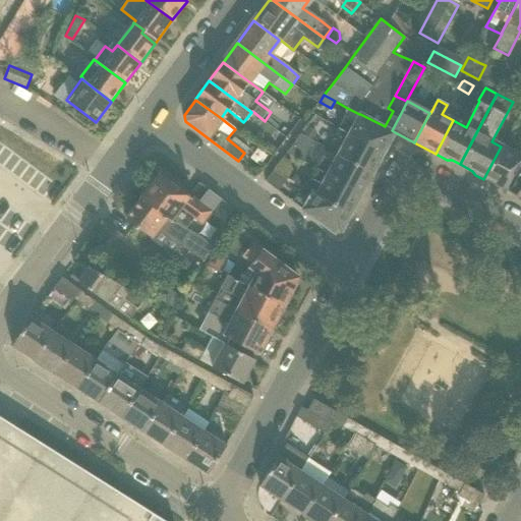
[(384,154),(395,132),(392,130),(385,126),(360,114),(359,114),(347,108),(343,115),(344,116),(337,127),(339,128),(384,154)]
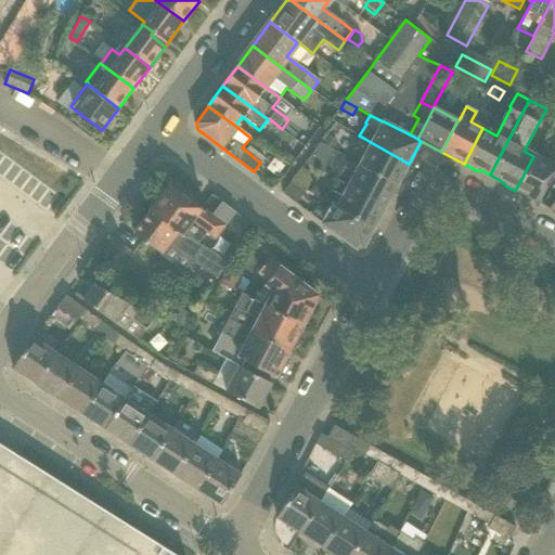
[(326,134),(322,143),(333,149),(338,140),(326,134)]
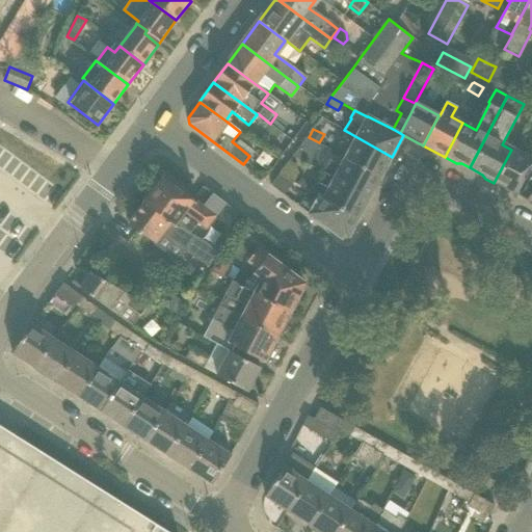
[(380,178),(392,157),(346,131),(339,144),(349,150),(345,157),(380,178)]
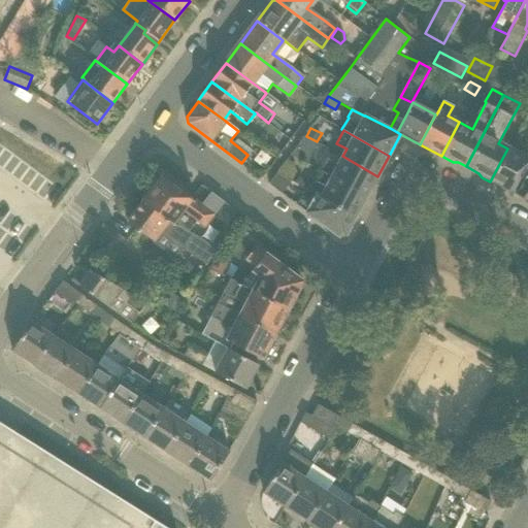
[(527,137),(519,154),(507,149),(490,182),(504,189),(509,189),(512,191),(523,171),(527,161),(527,137)]
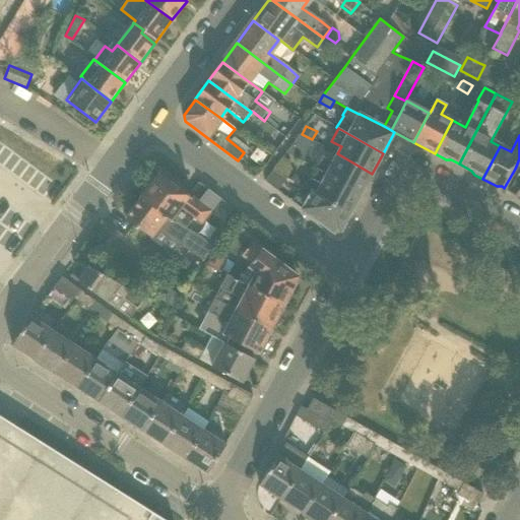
[(271,154),(276,148),(266,141),(262,147),(271,154)]
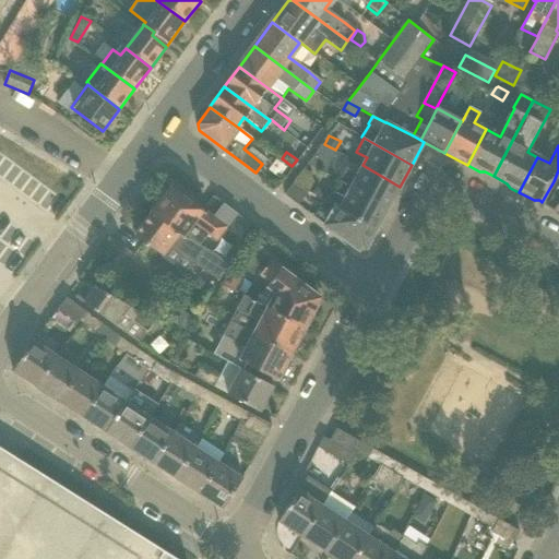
[(326,163),(314,156),(308,164),(322,171),(326,163)]
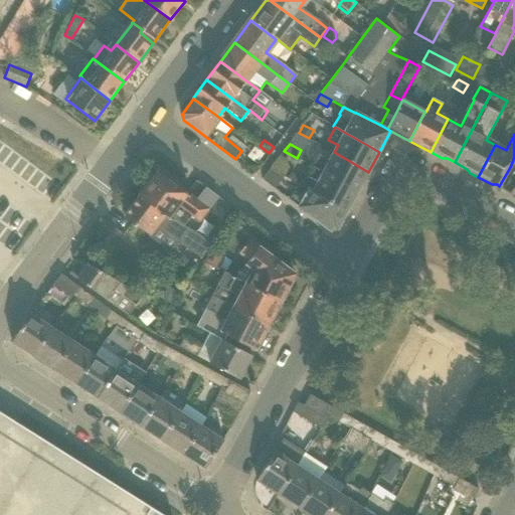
[(358,191),(368,172),(334,152),(329,161),(319,156),(313,166),(358,191)]
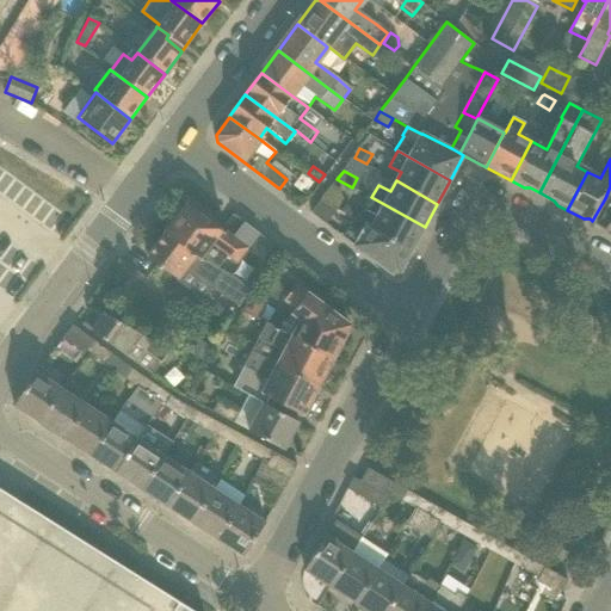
[(339,189),(332,185),(321,201),(337,209),(341,199),(339,189)]
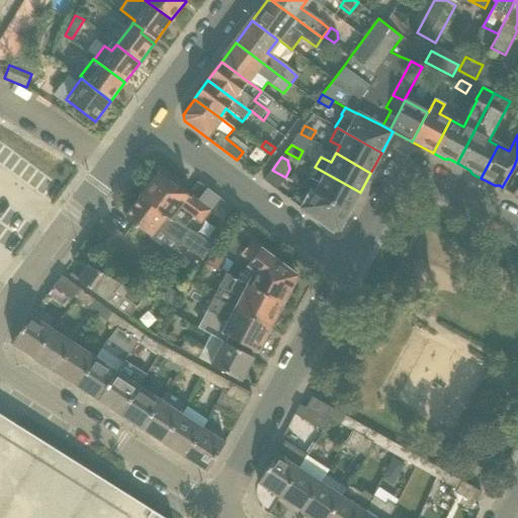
[(349,213),(360,192),(315,167),(308,181),(319,186),(315,194),(349,213)]
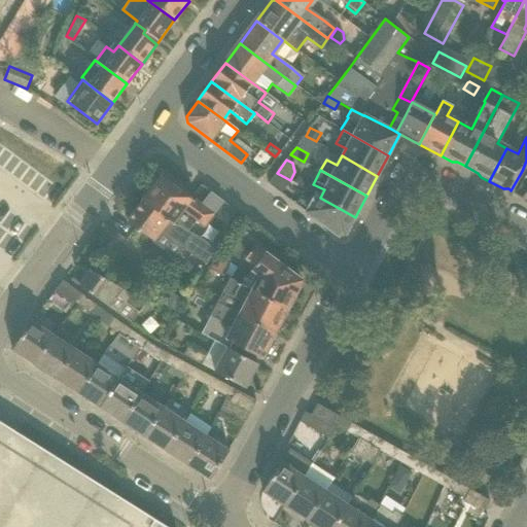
[(526,173),(522,171),(511,190),(513,190),(512,194),(526,201),(526,173)]
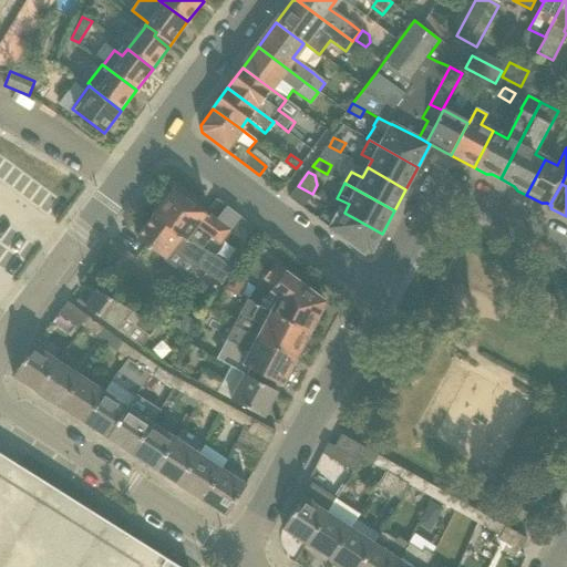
[(289,197),(302,207),(311,196),(312,194),(298,186),(289,197)]
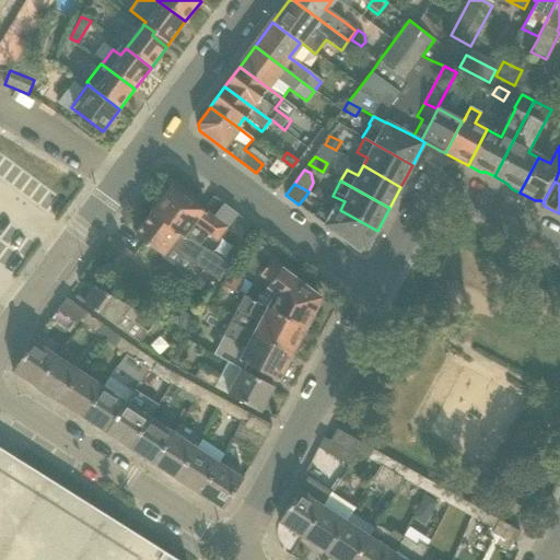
[(158,200),(153,206),(154,211),(151,214),(183,237),(200,247),(201,246),(208,235),(217,241),(226,226),(176,188),(170,189),(162,200),(158,200)]
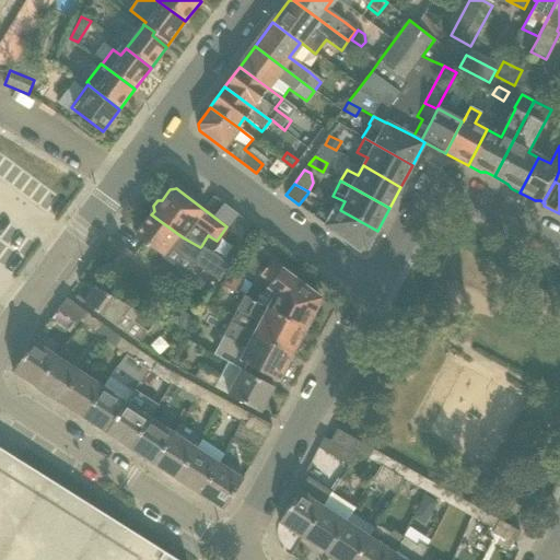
[(331,213),(321,208),(315,217),(361,251),(368,249),(377,231),(340,210),(335,207),(331,213)]
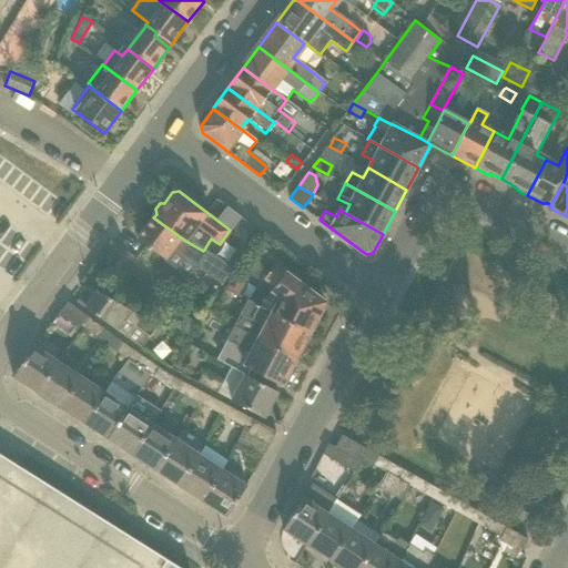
[(173,249),(198,269),(222,286),(234,267),(219,257),(204,250),(203,251),(185,241),(153,217),(148,225),(144,226),(140,232),(140,235),(138,237),(165,259),(173,249)]
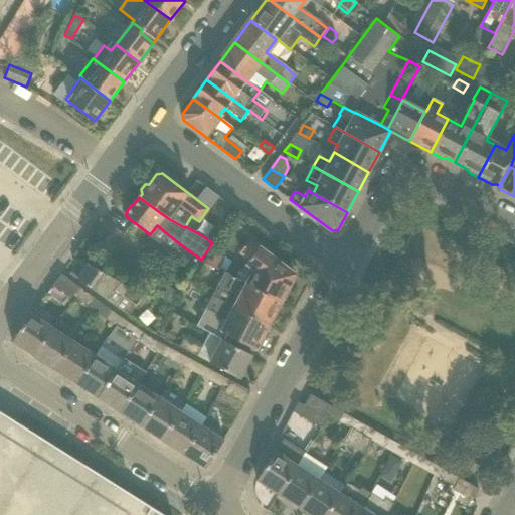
[(293,272),(250,240),(240,253),(250,261),(247,264),(255,271),(247,285),(246,286),(280,303),(282,300),(283,301),(287,300),(290,293),(289,290),(288,289),(294,277),(293,272)]
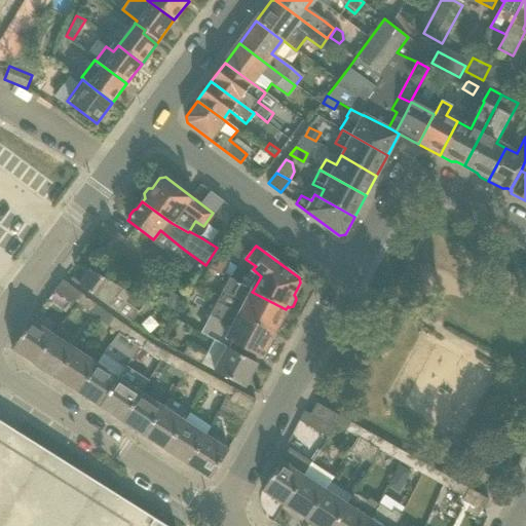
[(147,302),(90,269),(79,284),(132,323),(147,302)]
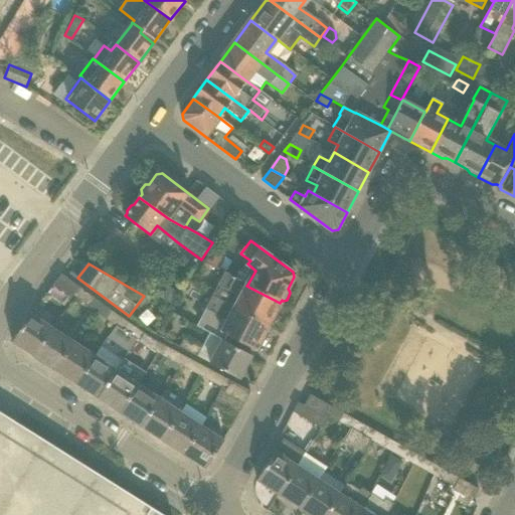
[(234,310),(268,327),(270,324),(271,324),(274,323),(278,317),(276,313),(276,312),(280,303),(246,286),(247,285),(225,273),(219,285),(240,296),(235,307),(234,310)]
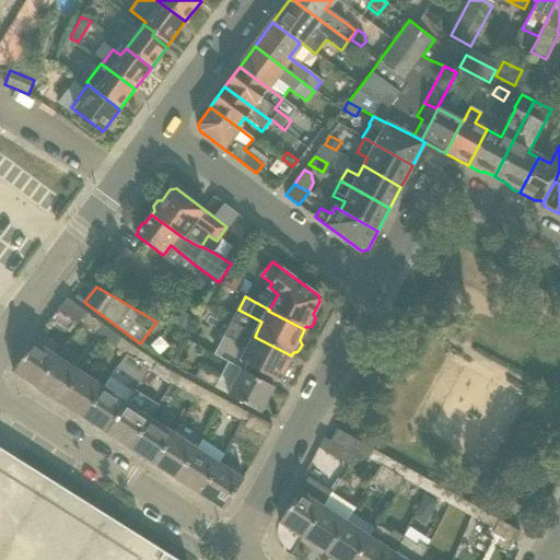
[(68,298),(58,310),(77,323),(84,311),(68,298)]
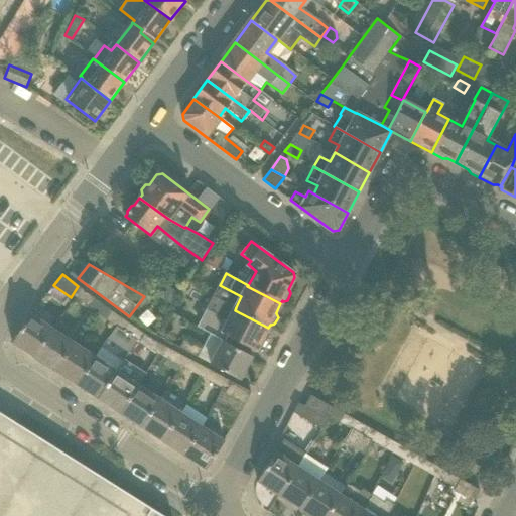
[(72,298),(74,295),(88,306),(94,298),(78,286),(71,297),(72,298)]
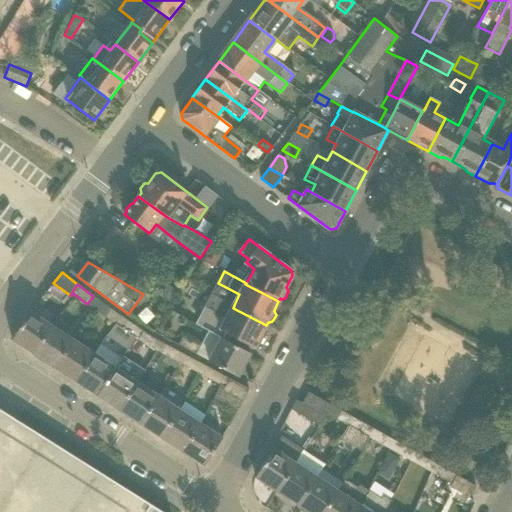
[(168,304),(176,290),(167,285),(159,299),(168,304)]
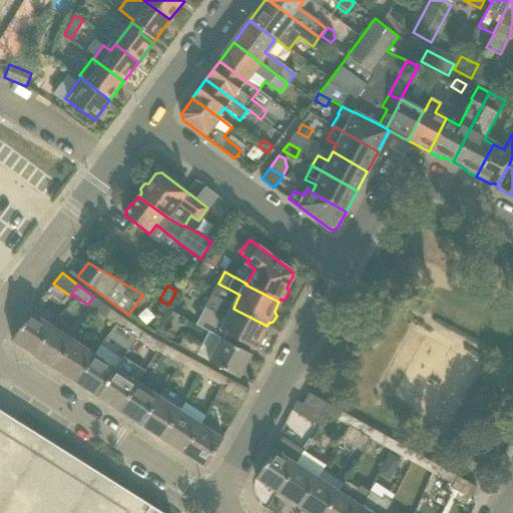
[(261,345),(265,339),(263,335),(267,326),(233,309),(234,306),(212,295),(206,308),(228,320),(221,330),(254,348),(255,346),(257,346),(261,345)]
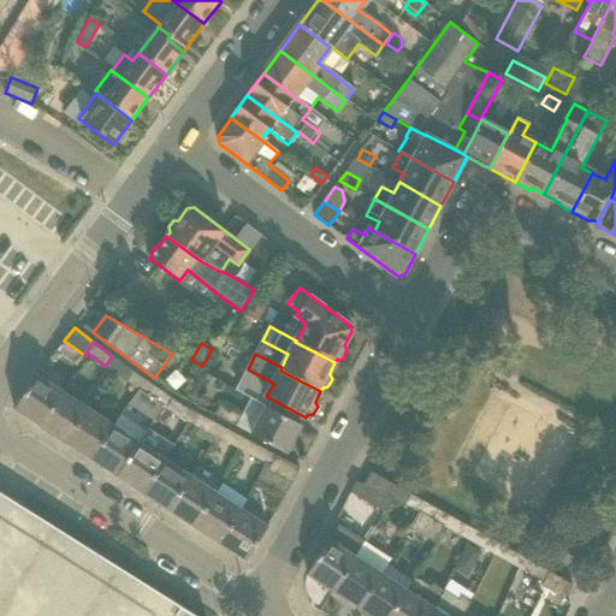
[(116,373),(125,380),(132,371),(112,356),(105,366),(116,373)]
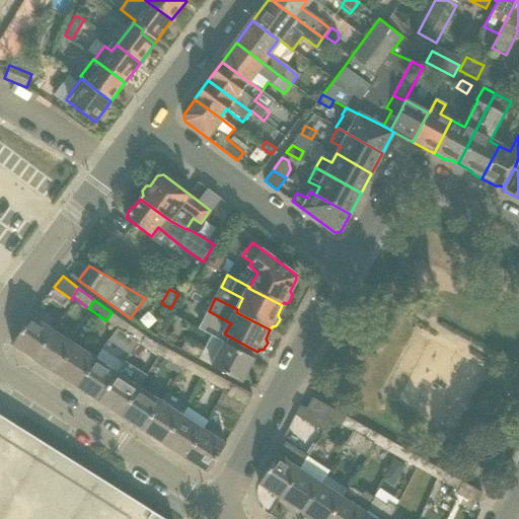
[(117,328),(122,331),(128,323),(112,312),(105,320),(117,328)]
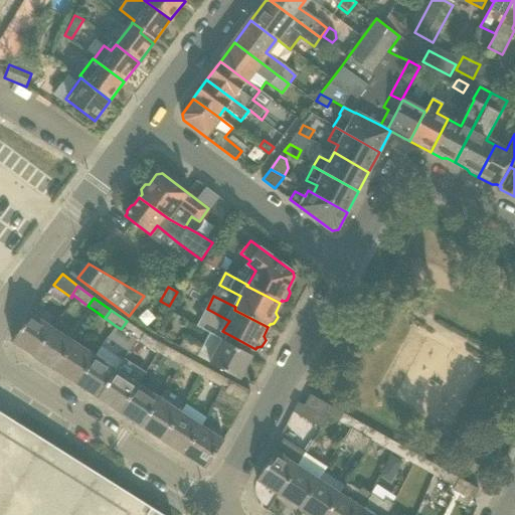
[(51,327),(31,314),(31,313),(12,342),(33,356),(51,327)]
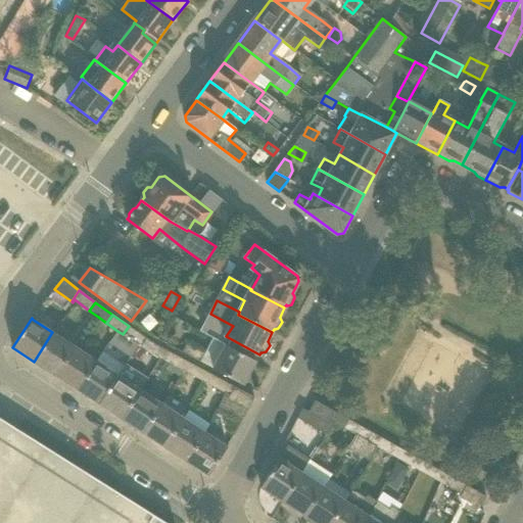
[(138,345),(141,346),(147,338),(129,326),(123,334),(127,337),(138,345)]
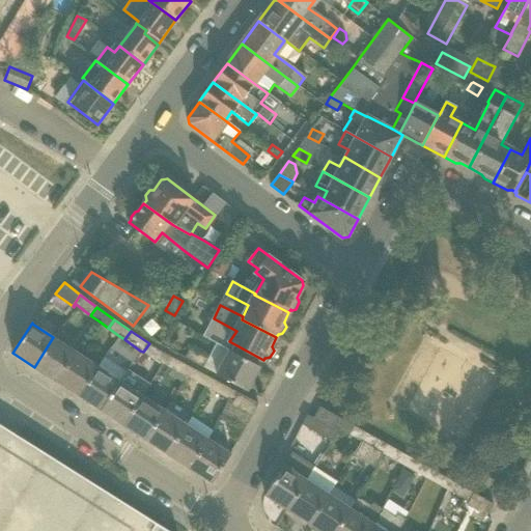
[(124,339),(119,336),(111,347),(120,355),(129,342),(124,339)]
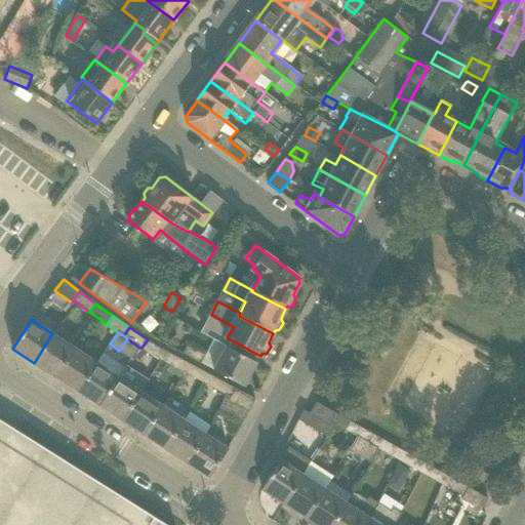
[(74,348),(52,333),(34,363),(55,376),(74,348)]
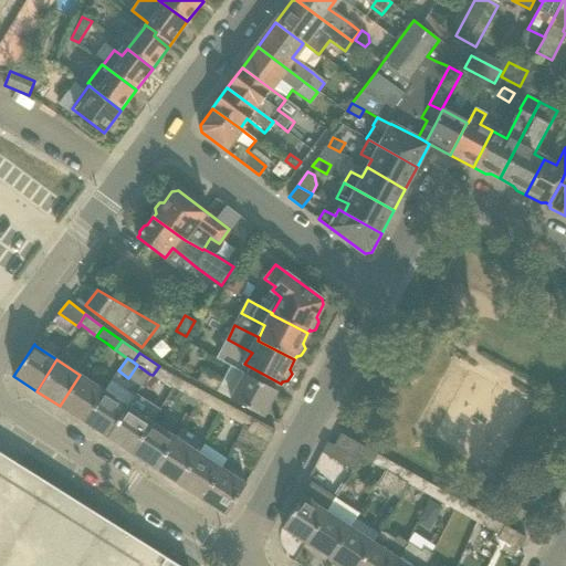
[(170,374),(159,366),(153,375),(160,380),(173,387),(178,378),(170,374)]
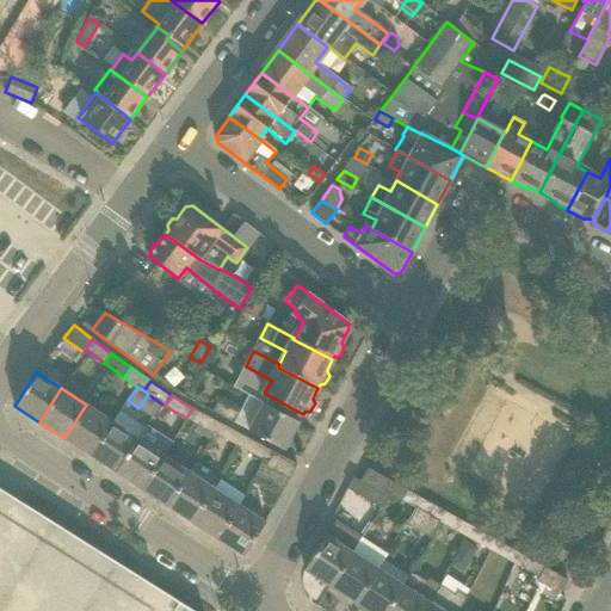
[(234,423),(240,413),(217,400),(213,411),(234,423)]
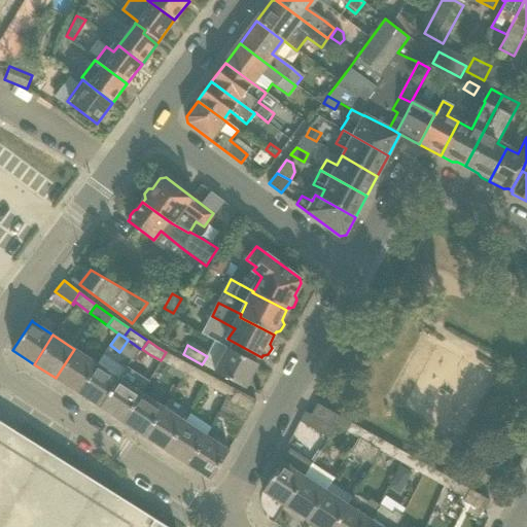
[(226,347),(213,371),(245,388),(258,363),(226,347)]
